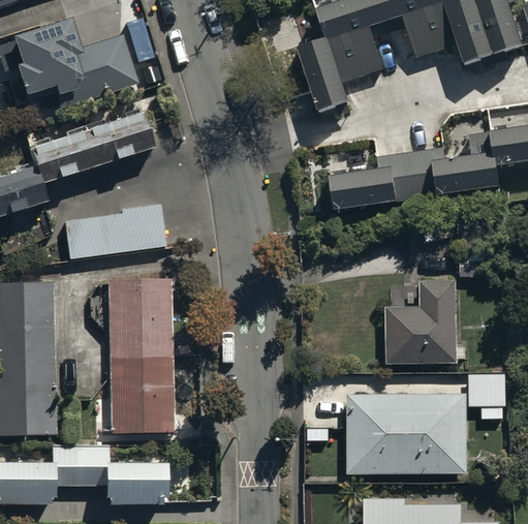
[(323,42),(297,52),(317,114),(345,104),(339,86),(380,71),(371,41),(403,30),(413,61),(456,48),(462,68),(521,49),(504,0),(453,0),(445,3),(444,0),(353,0),(314,13),(323,42)]
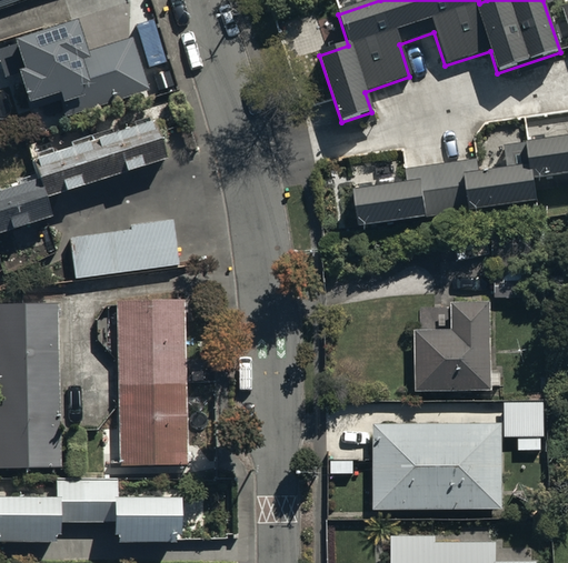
[(78,13),(12,31),(21,62),(19,62),(32,112),(60,104),(62,114),(149,90),(133,38),(89,50),(78,13)]
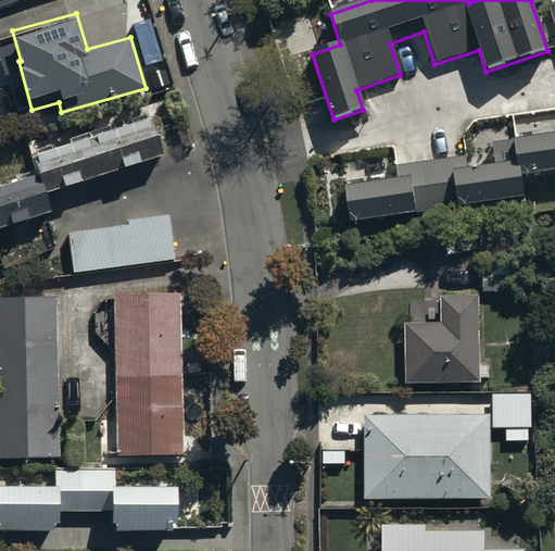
[(395,180),(342,189),(348,225),(524,200),(520,177),(554,172),(554,111),(475,123),(463,138),(466,158),(394,168),(395,180)]
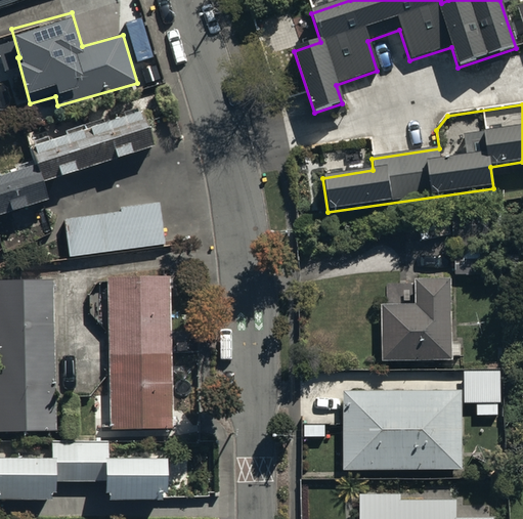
[(43,188),(154,152),(141,114),(29,150),(35,167),(0,178),(0,221),(49,206),(43,188)]
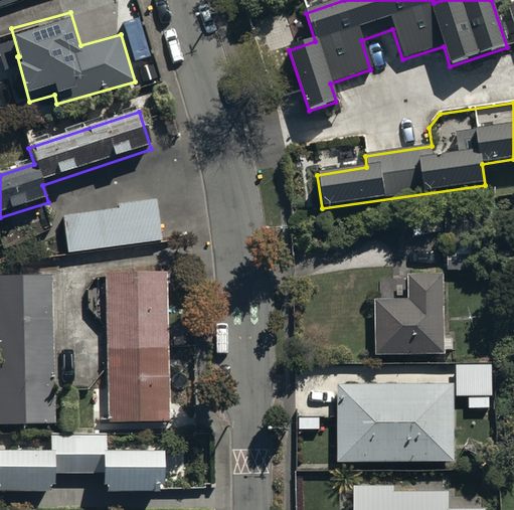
[(118,208),(62,215),(67,252),(161,240),(156,198),(118,203),(118,208)]
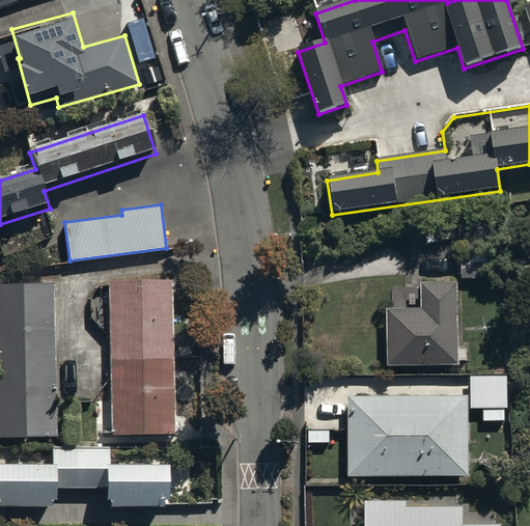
[(109,281),(112,433),(174,432),(172,280),(109,281)]
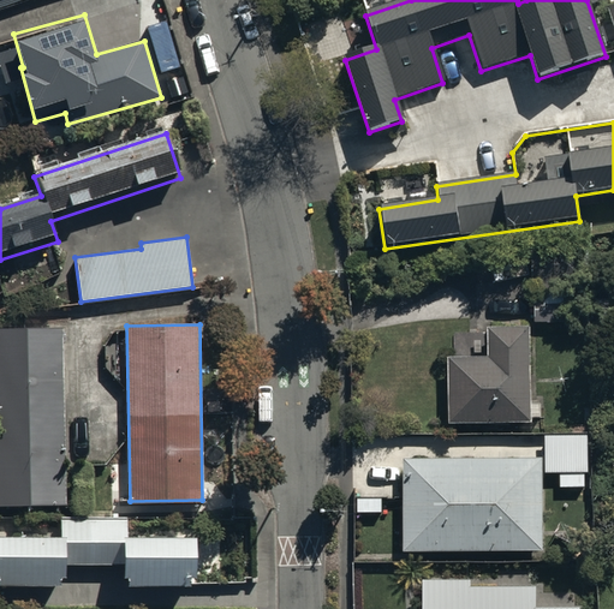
[(0,327),(0,505),(65,503),(61,326),(0,327)]
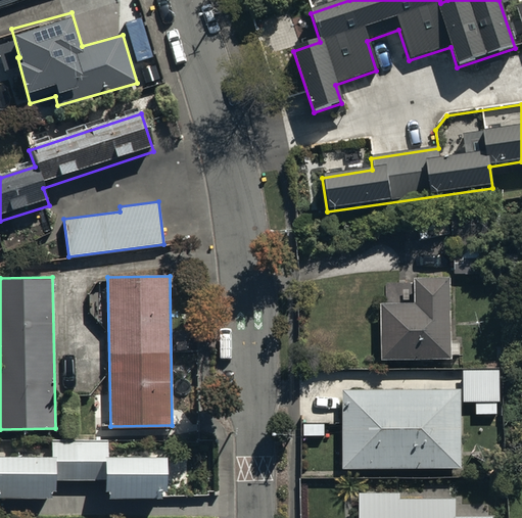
[(417,278),(417,302),(382,302),(382,359),(453,359),(454,355),(460,355),(460,341),(451,341),(451,278),(417,278)]
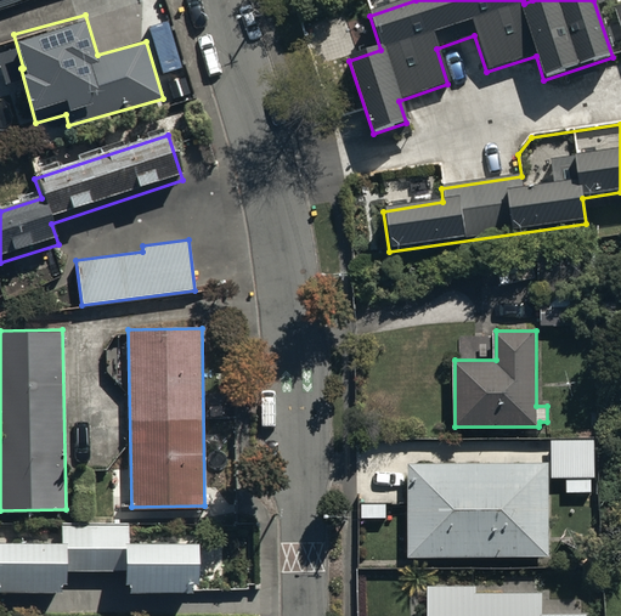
[(603,438),(560,438),(560,482),(603,482),(603,438)]
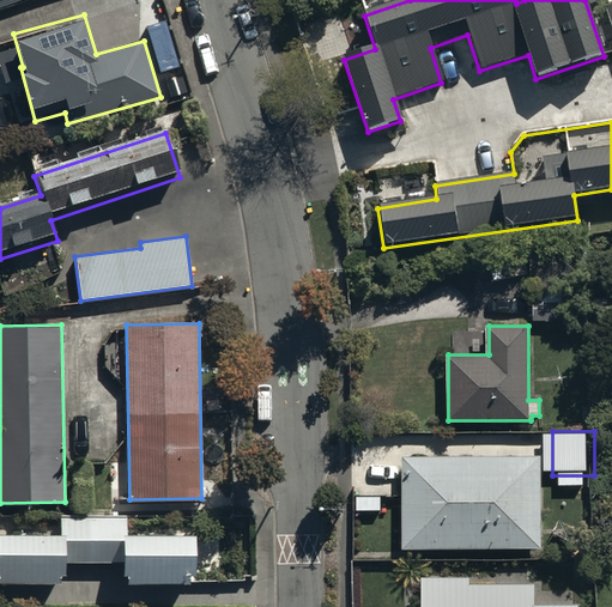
[(541,455),(403,456),(403,548),(541,548),(541,455)]
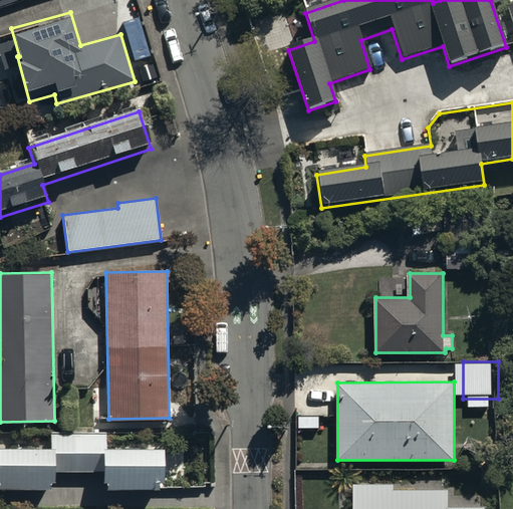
[(105,432),(50,432),(50,443),(0,443),(0,484),(49,485),(49,480),(53,480),(53,472),(102,473),(102,484),(162,485),(162,444),(105,444),(105,432)]
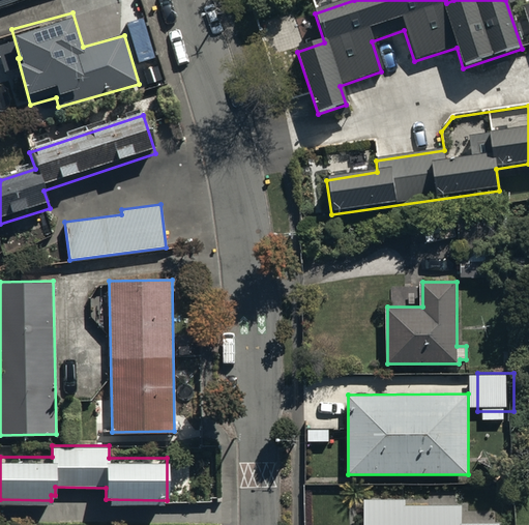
[(365,498),(365,524),(500,524),(500,522),(462,522),(462,503),(406,504),(406,498),(365,498)]
